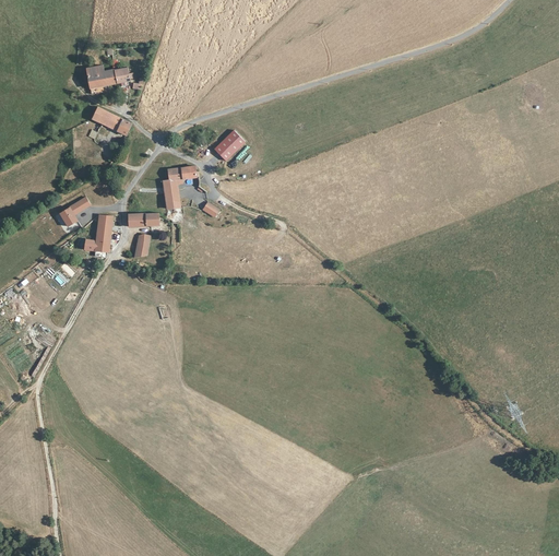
[(116,80),(114,68),(103,70),(102,64),(86,67),(90,94),(103,92),(107,81),(116,80)]
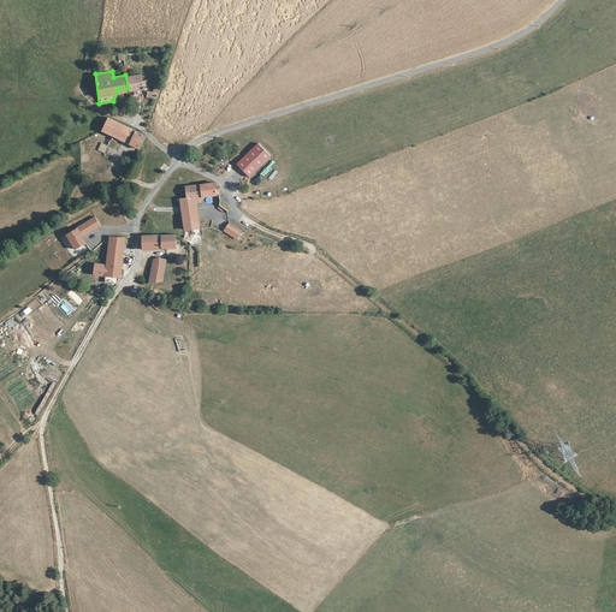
[(128,88),(141,87),(144,85),(143,79),(140,79),(138,72),(125,75),(128,88)]
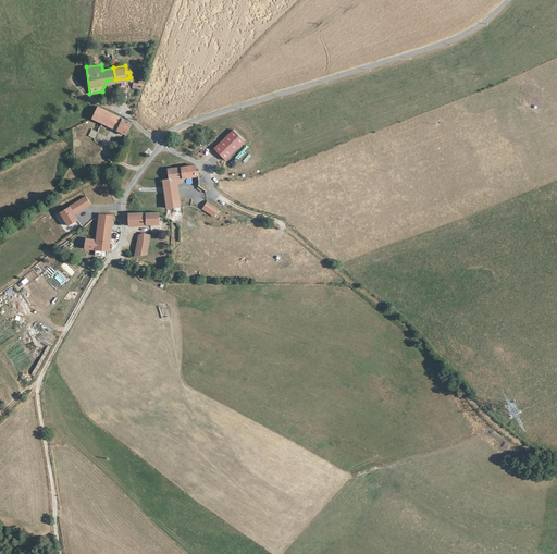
[(138,86),(133,86),(132,91),(140,93),(141,82),(138,81),(138,86)]
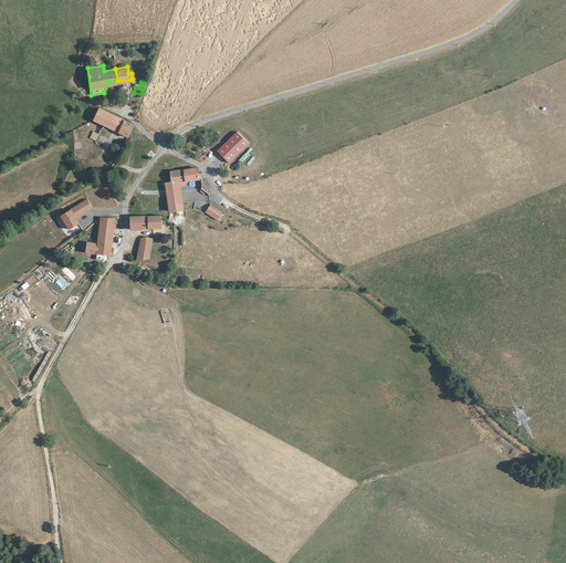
[(126,137),(133,125),(97,107),(91,120),(126,137)]
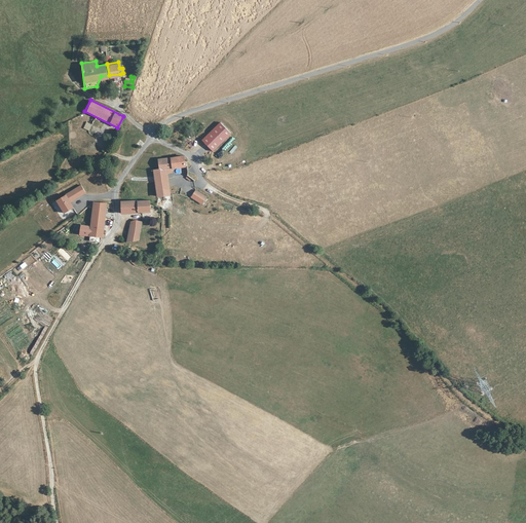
[(222,124),(209,138),(216,149),(215,153),(233,136),(222,124)]
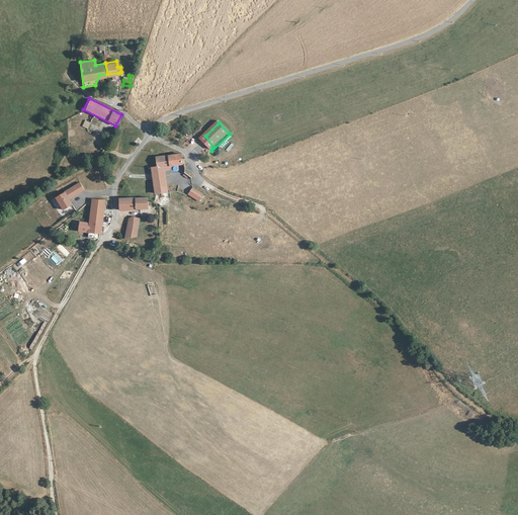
[(87,132),(90,125),(85,123),(82,130),(87,132)]
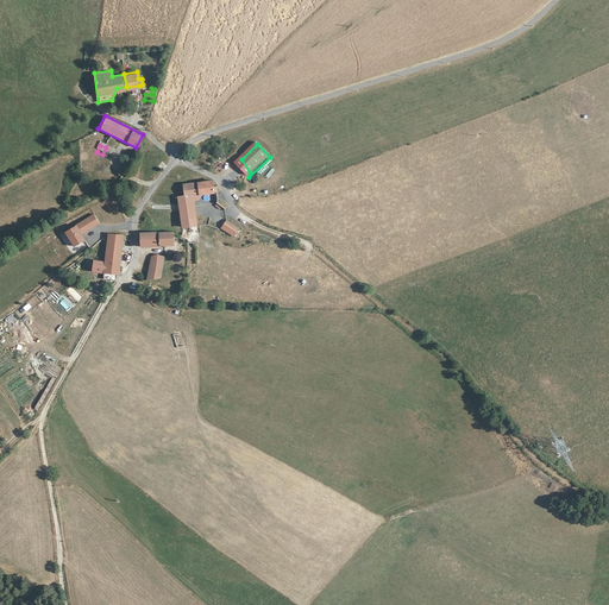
[(250,172),(242,159),(236,164),(249,177),(250,172)]
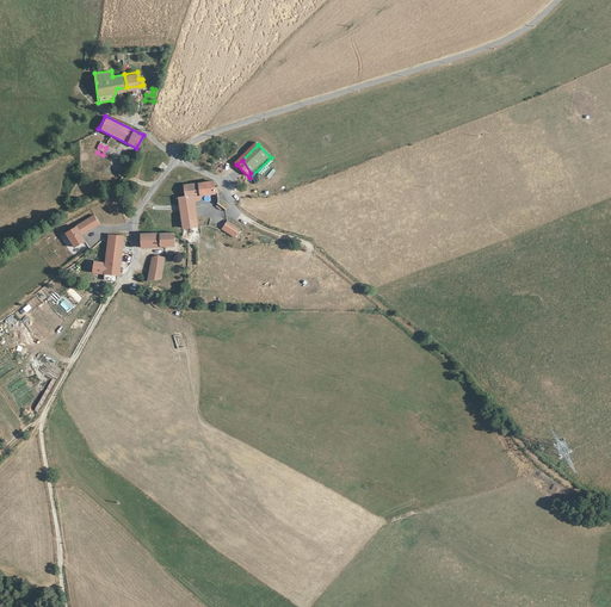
[(215,189),(215,181),(185,186),(185,197),(179,197),(183,228),(197,227),(195,199),(215,196),(215,189)]
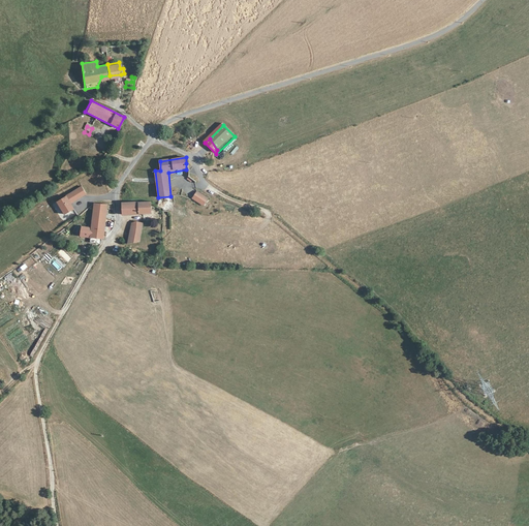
[(55,205),(63,219),(74,213),(71,207),(87,198),(83,190),(55,205)]
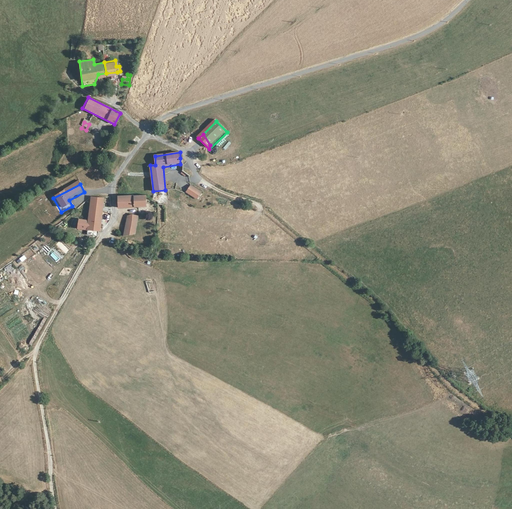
[(118,207),(126,208),(145,206),(145,199),(144,195),(118,196),(118,207)]
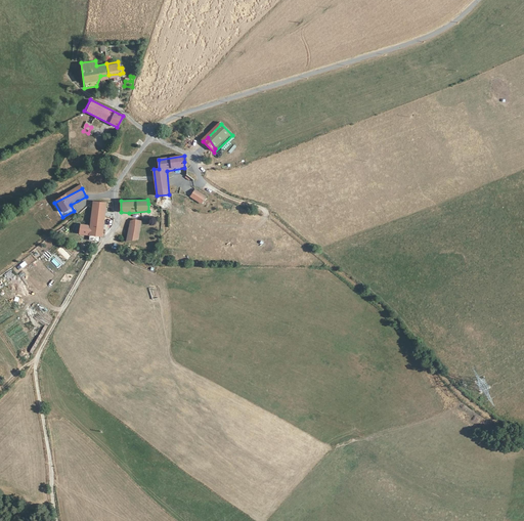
[(100,235),(103,203),(90,201),(88,225),(78,225),(77,233),(100,235)]
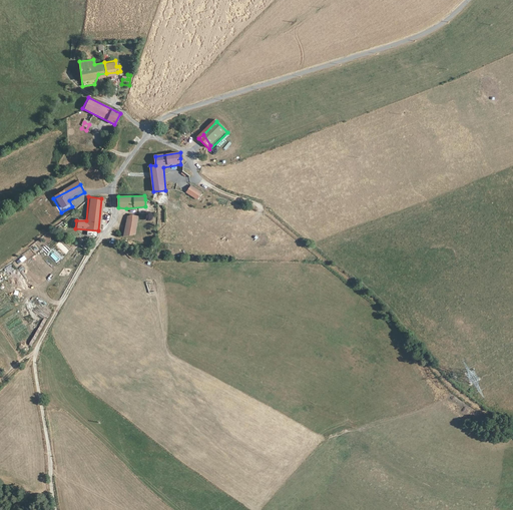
[(126,217),(126,239),(137,234),(137,218),(131,216),(126,217)]
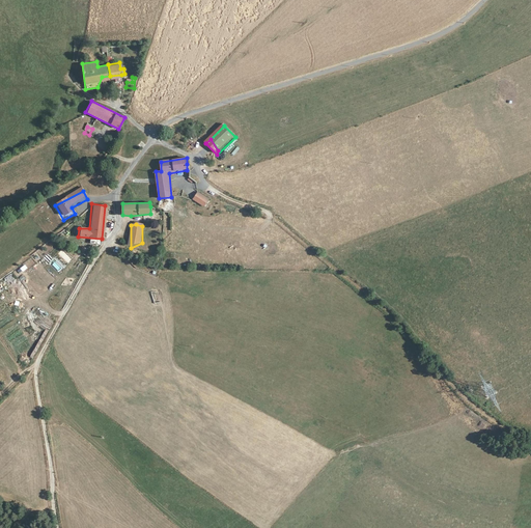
[(162,304),(156,292),(150,292),(154,304),(162,304)]
